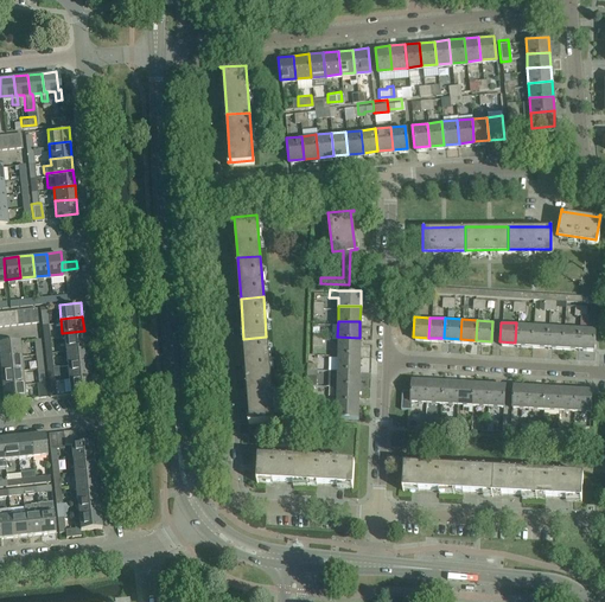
[(516,322),(515,343),(530,344),(532,324),(516,322)]
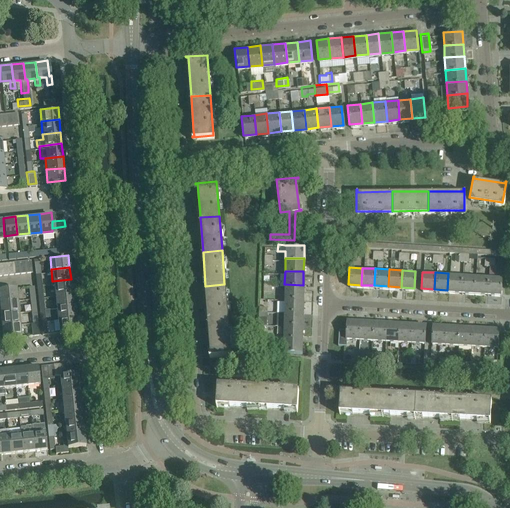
[(461,274),(448,273),(447,290),(460,291),(461,274)]
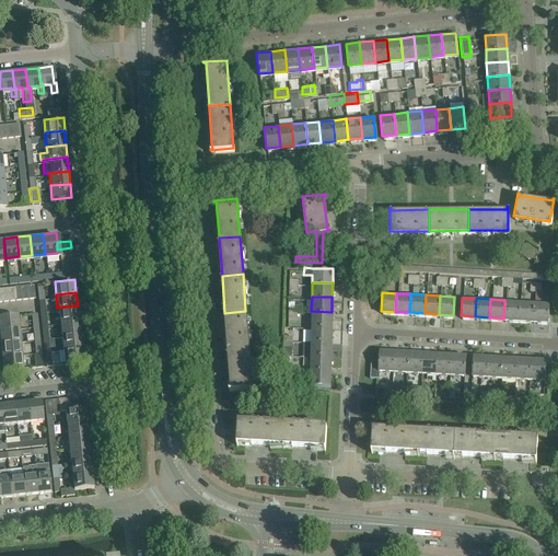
[(504,300),(503,319),(518,319),(519,301),(504,300)]
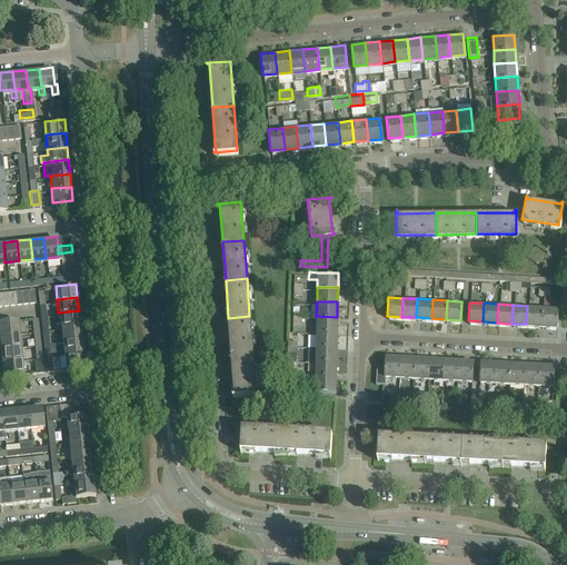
[(527,306),(526,324),(541,325),(543,307),(527,306)]
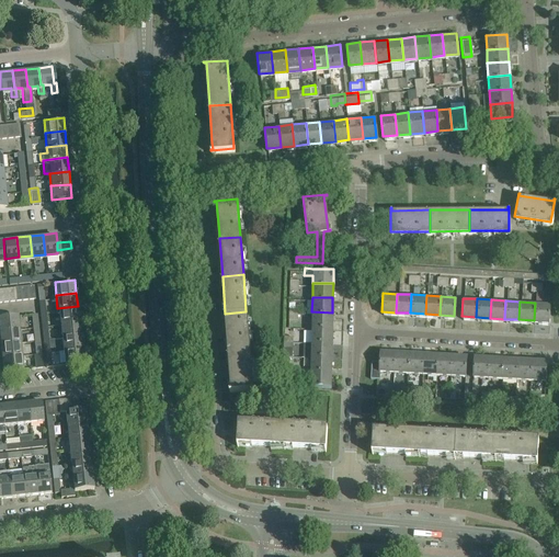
[(535,303),(534,320),(548,321),(549,303),(535,303)]
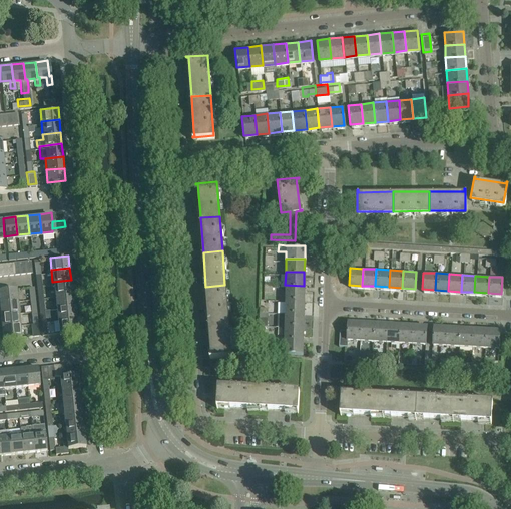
[(71,280),(52,282),(54,294),(72,292),(71,280)]
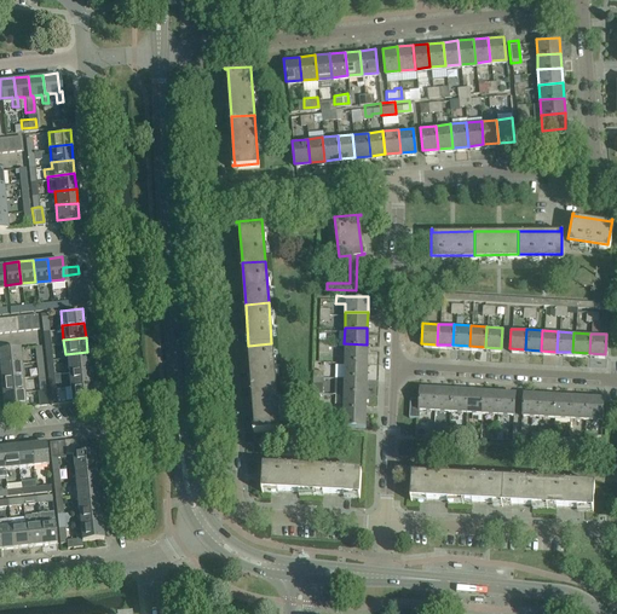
[(271,343),(248,346),(252,387),(275,386),(271,343)]
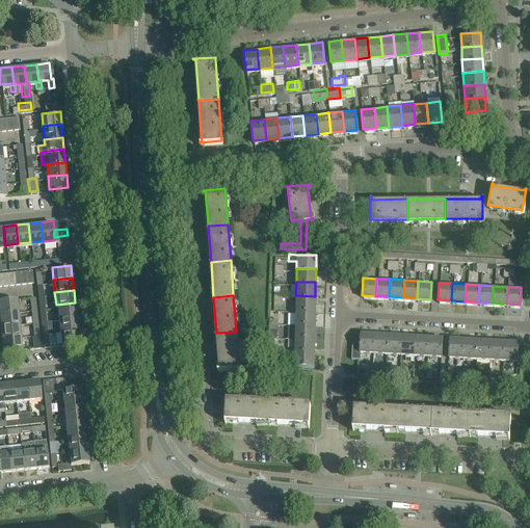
[(295,295),(295,309),(314,310),(315,296),(295,295)]
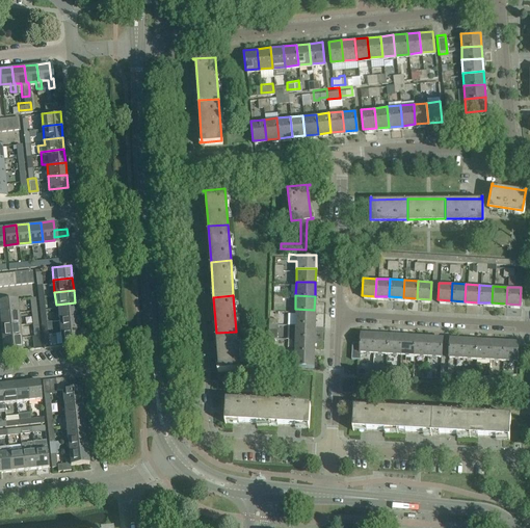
[(0,311),(17,309),(15,296),(0,297),(0,311)]
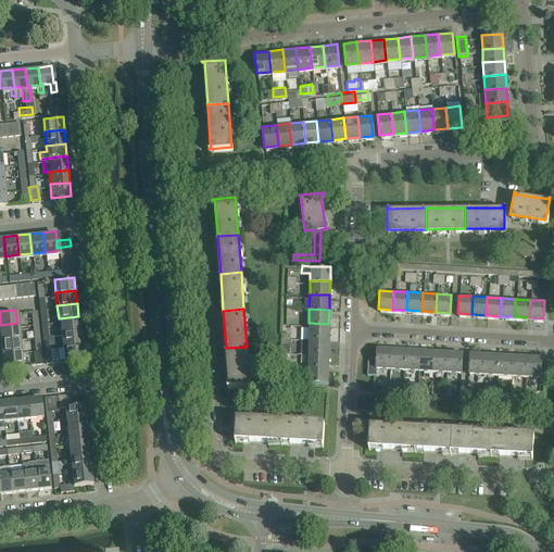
[(79,329),(78,316),(59,318),(60,331),(79,329)]
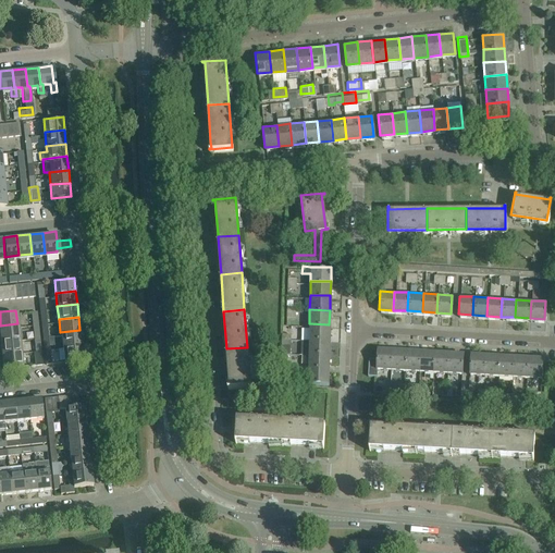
[(17,323),(0,326),(0,339),(19,336),(17,323)]
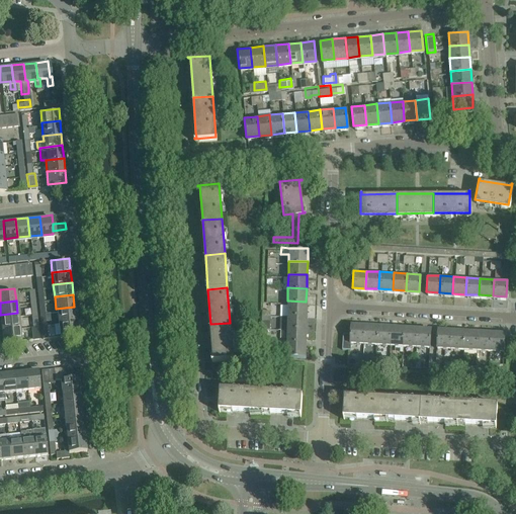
[(306,302),(287,301),(286,314),(306,315),(306,302)]
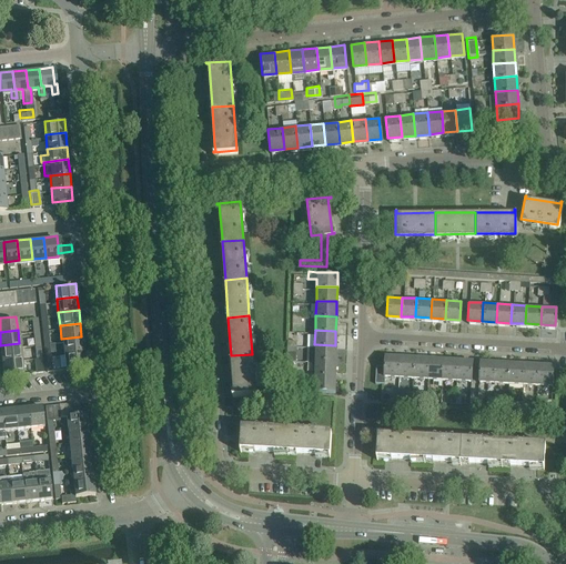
[(81,336),(61,339),(62,352),(82,350),(81,336)]
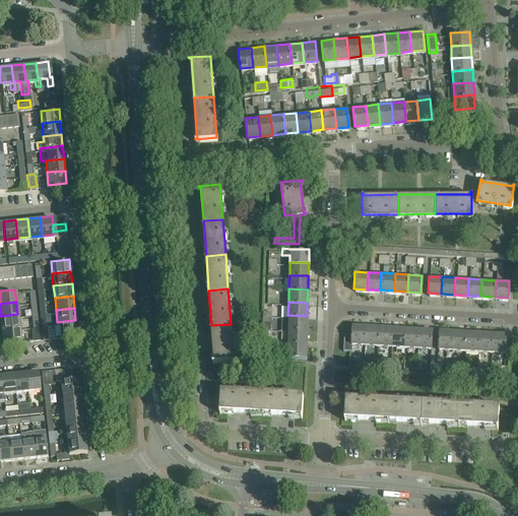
[(18,326),(17,314),(0,316),(0,328),(18,326)]
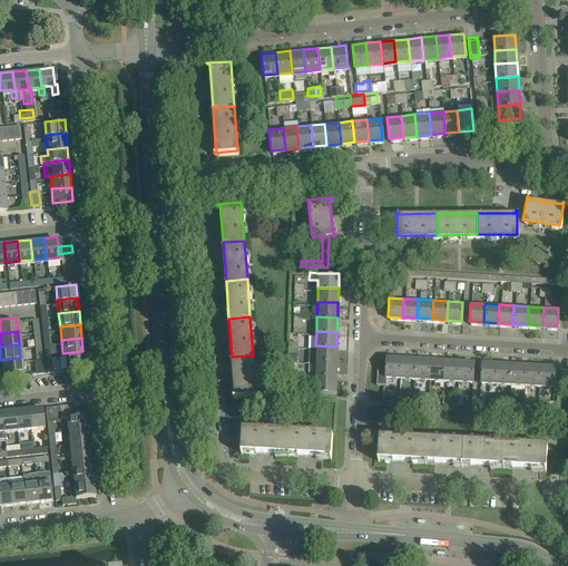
[(315,345),(315,360),(336,361),(336,347),(315,345)]
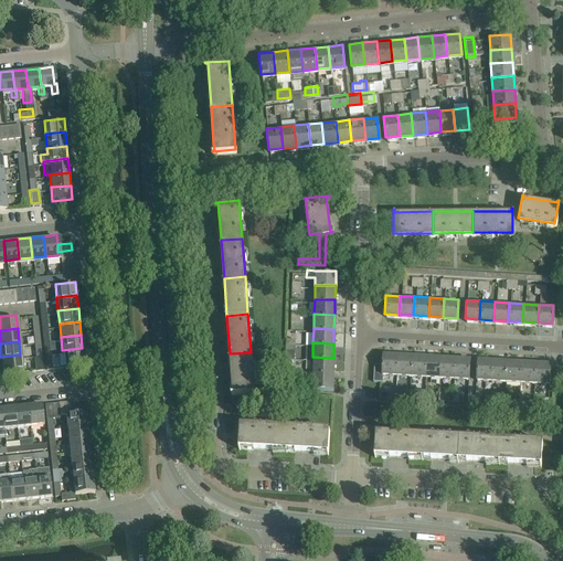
[(82,348),(62,350),(63,363),(84,362),(82,348)]
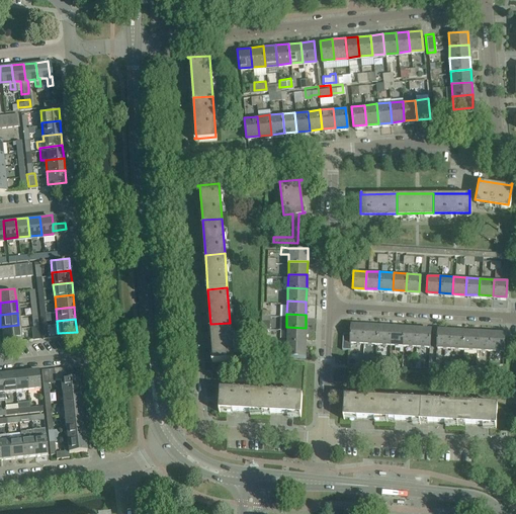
[(362,341),(363,323),(350,322),(350,331),(342,331),(341,346),(349,346),(350,340),(362,341)]
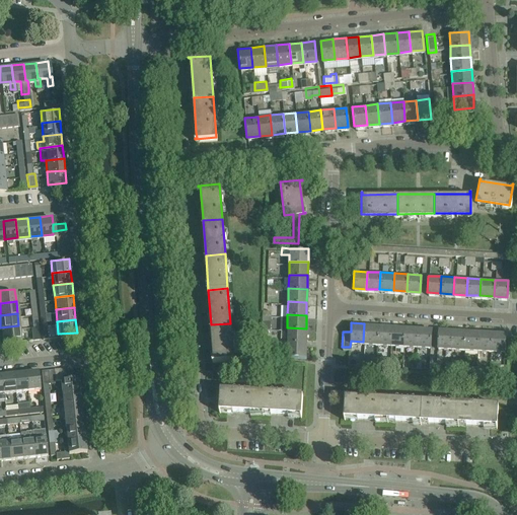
[(230,323),(211,324),(214,359),(211,359),(211,360),(233,358),(230,323)]
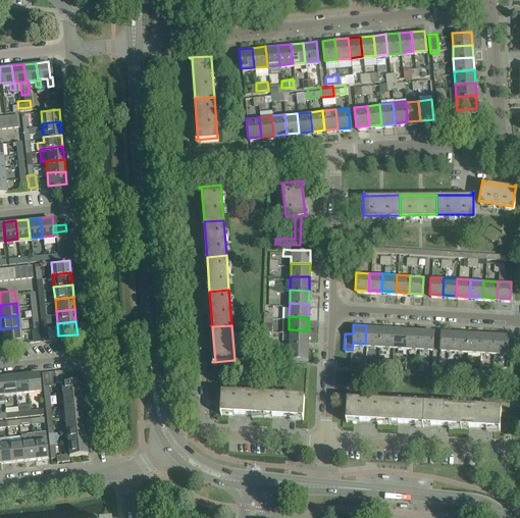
[(366,325),(365,344),(378,345),(379,325),(366,325)]
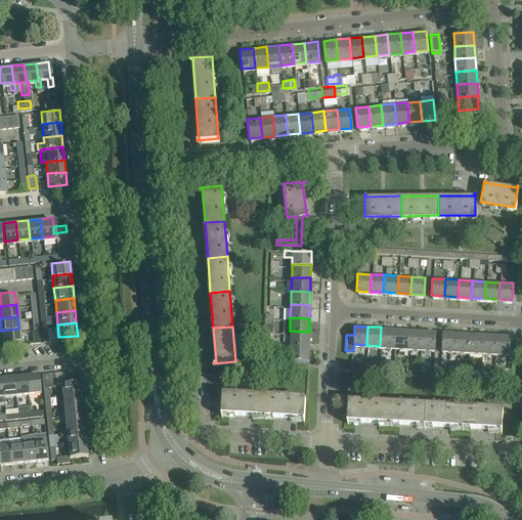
[(394,328),(381,327),(380,346),(393,347),(394,328)]
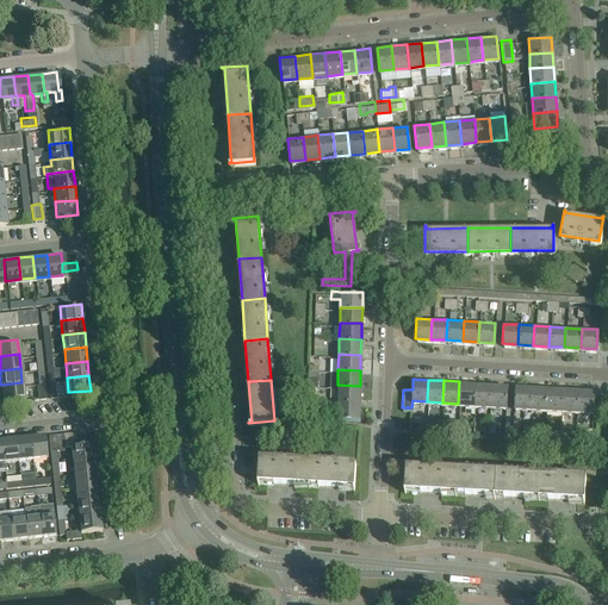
[(459,381),(458,404),(473,404),(475,382),(459,381)]
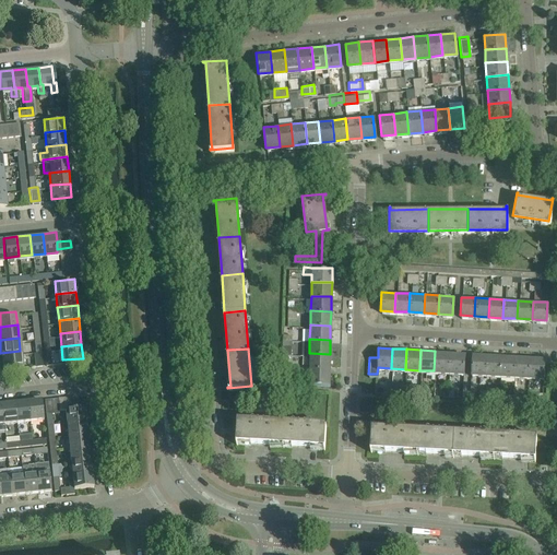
[(20,351),(0,353),(1,366),(22,364),(20,351)]
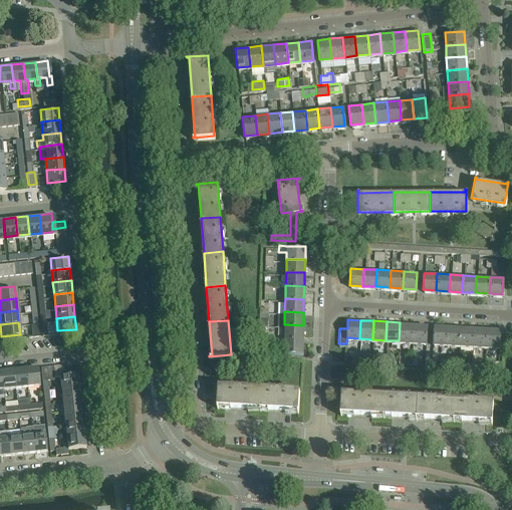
[(400,322),(399,340),(412,341),(414,323),(400,322)]
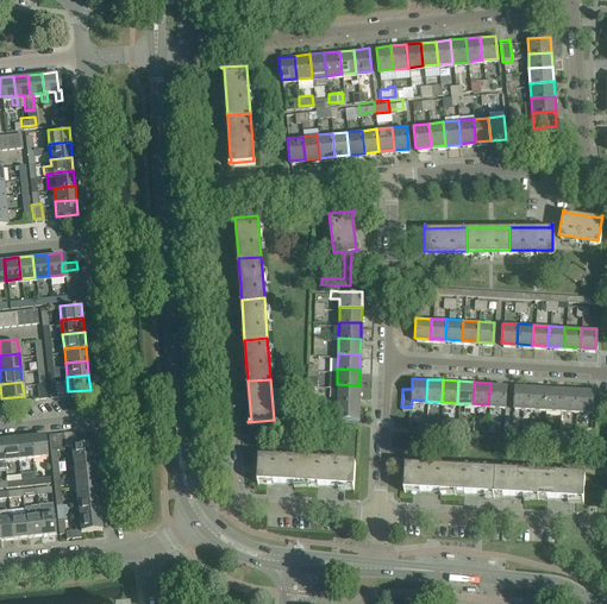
[(506,384),(490,383),(488,404),(505,406),(506,384)]
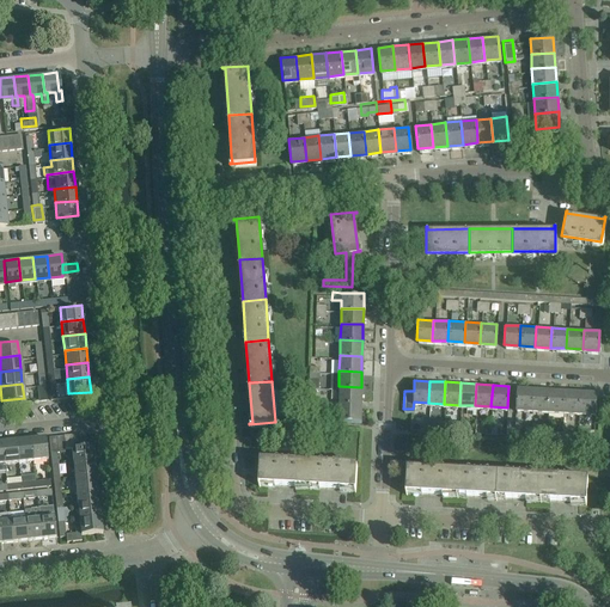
[(361,387),(339,386),(339,403),(360,403),(361,387)]
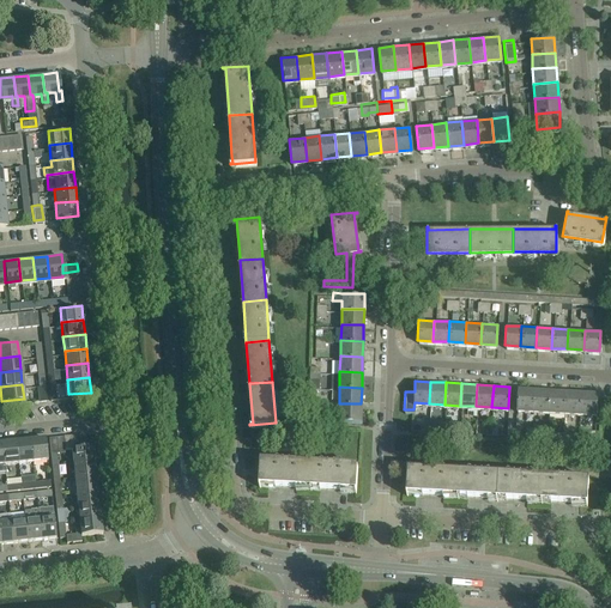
[(532,409),(533,388),(518,387),(516,408),(532,409)]
